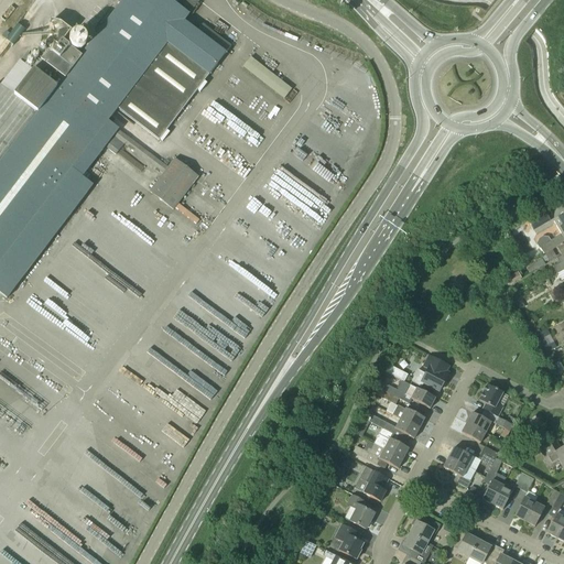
[(0,80),(0,294),(6,299),(90,186),(80,179),(114,137),(118,131),(108,123),(118,110),(159,141),(230,47),(202,25),(196,32),(183,22),(198,2),(195,0),(123,0),(80,57),(60,41),(52,52),(47,49),(31,71),(17,60),(0,80)]
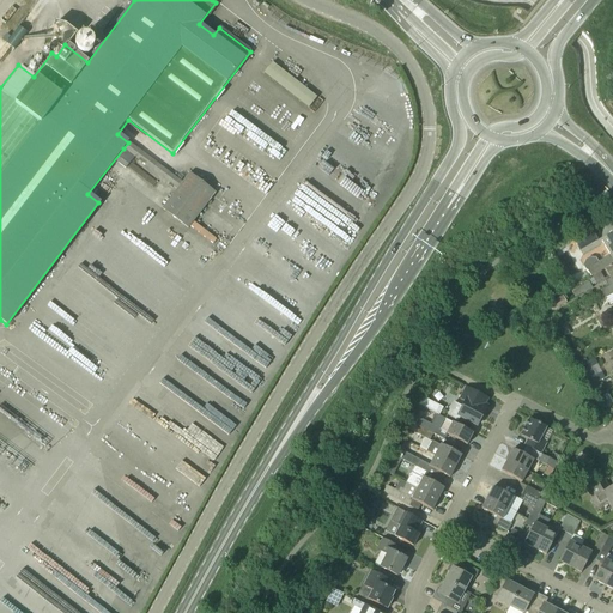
[(269,61),(260,72),(305,108),(315,97),(269,61)]
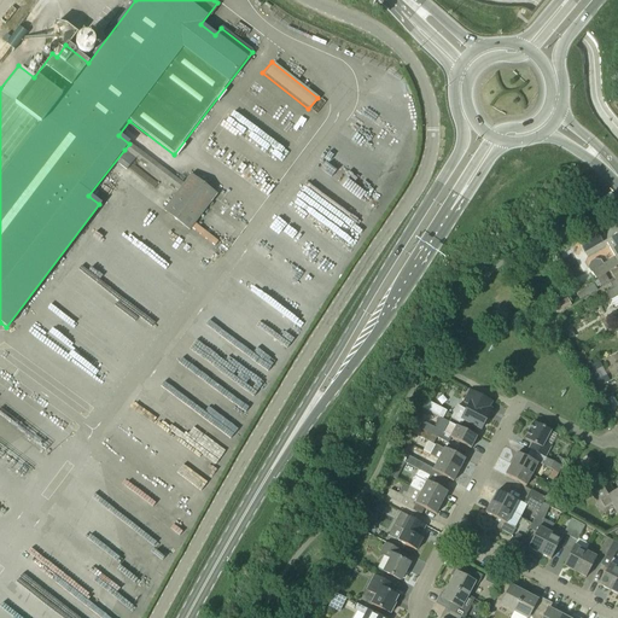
[(124,150),(179,191),(163,211),(190,232),(219,194),(192,175),(184,185),(129,144),(124,150)]
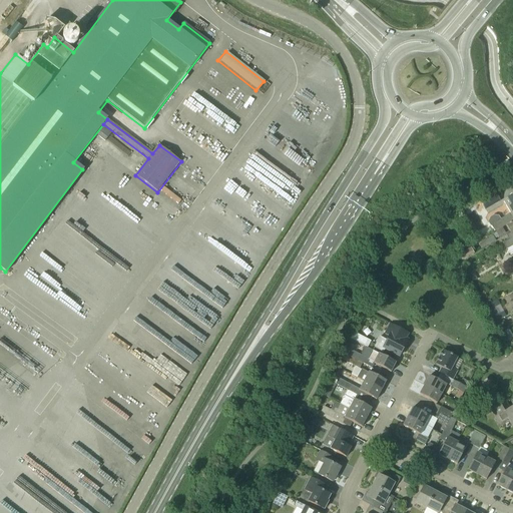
[(480,200),(481,201),(485,208),(499,200),(494,192),(480,200)]
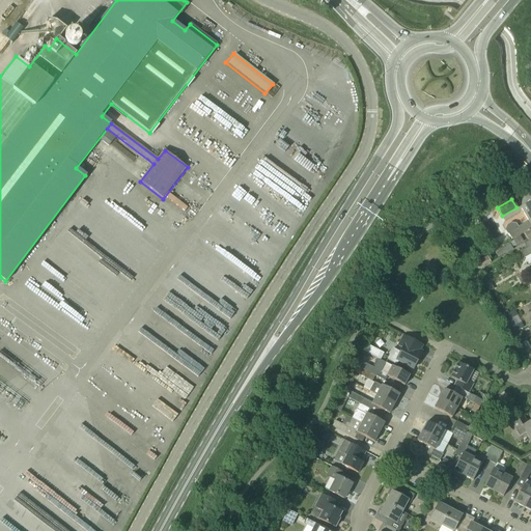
[(530,202),(520,210),(528,223),(518,228),(515,225),(511,224),(508,226),(506,230),(511,241),(520,235),(524,233),(530,228),(530,202)]
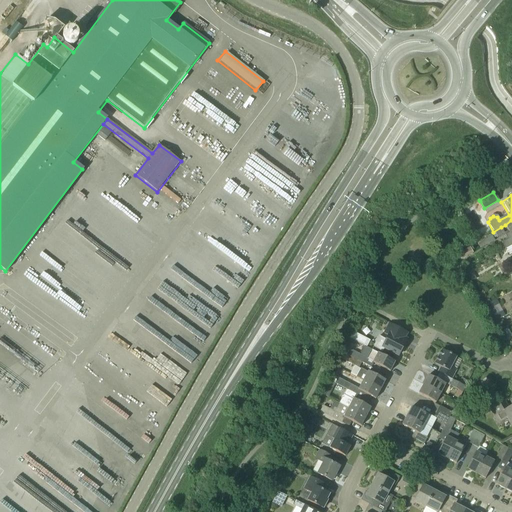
[(192,229),(247,266),(254,255),(199,219),(192,229)]
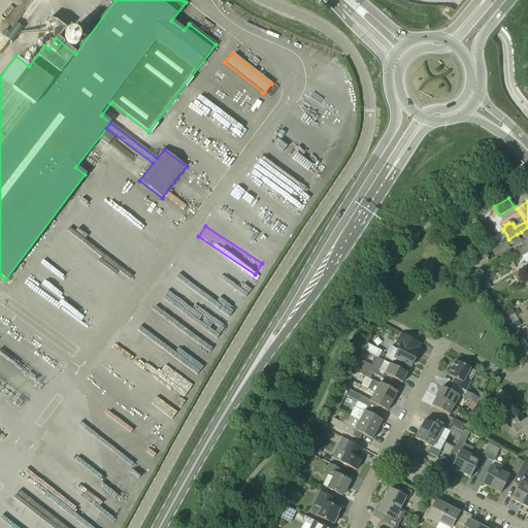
[(527,227),(521,232),(527,242),(527,243),(518,251),(522,257),(527,253),(527,227)]
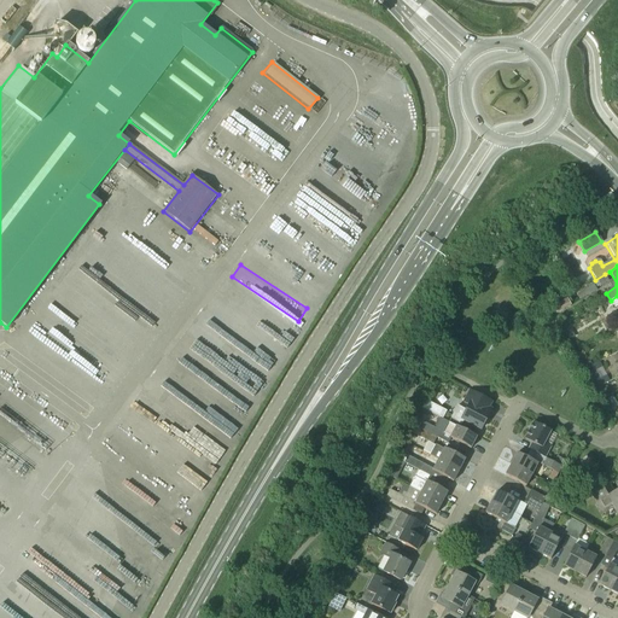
[(608,281),(605,274),(595,280),(584,286),(586,289),(576,293),(579,301),(598,291),(596,289),(601,285),(601,286),(608,281)]
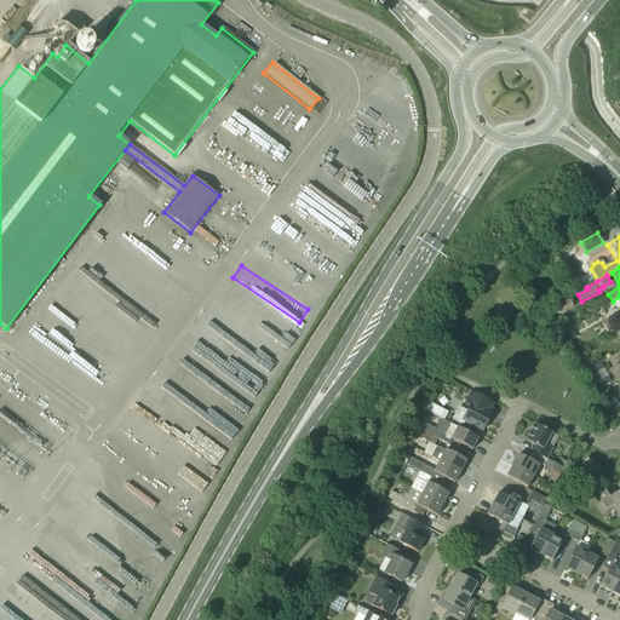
[(465,293),(460,290),(452,302),(457,305),(465,293)]
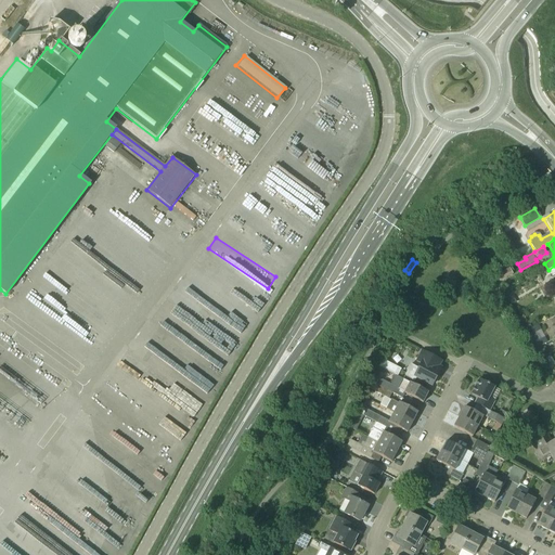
[(500,282),(513,274),(510,269),(497,275),(500,282)]
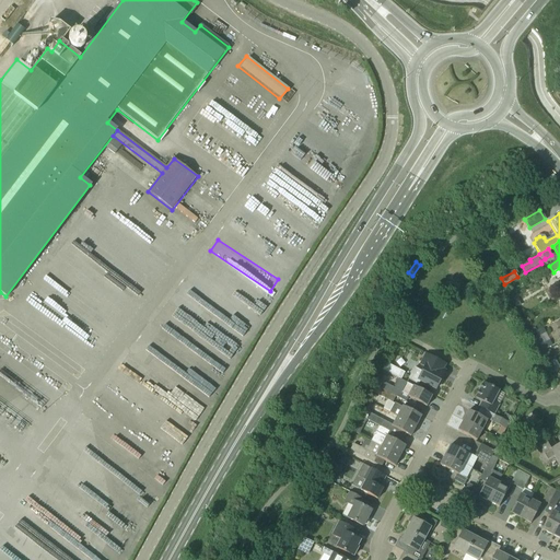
[(549,343),(545,346),(537,330),(528,335),(538,353),(547,349),(546,349),(550,347),(549,343)]
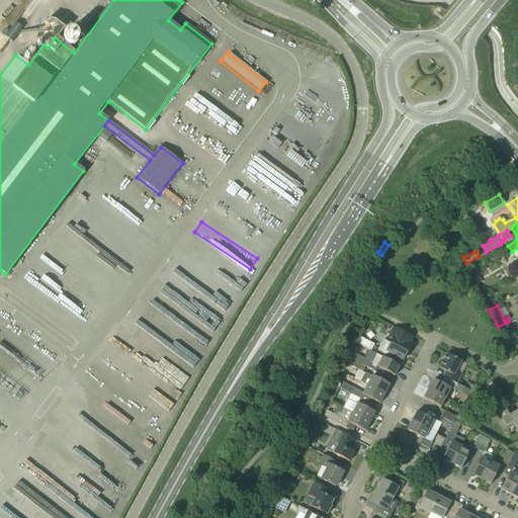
[(508,323),(500,328),(503,334),(512,330),(508,323)]
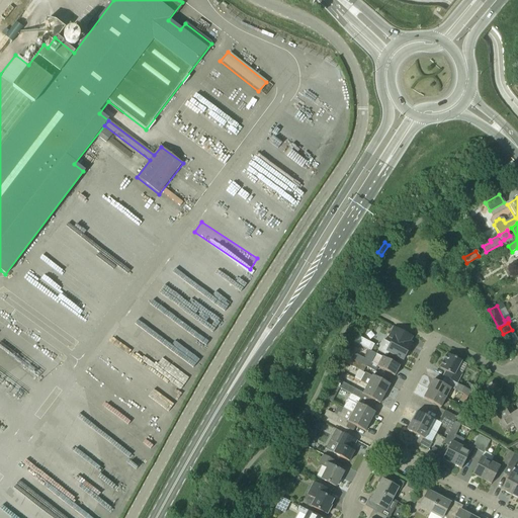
[(389,353),(403,361),(411,346),(406,343),(410,335),(394,327),(387,337),(393,340),(391,344),(382,340),(376,351),(386,357),(389,353)]
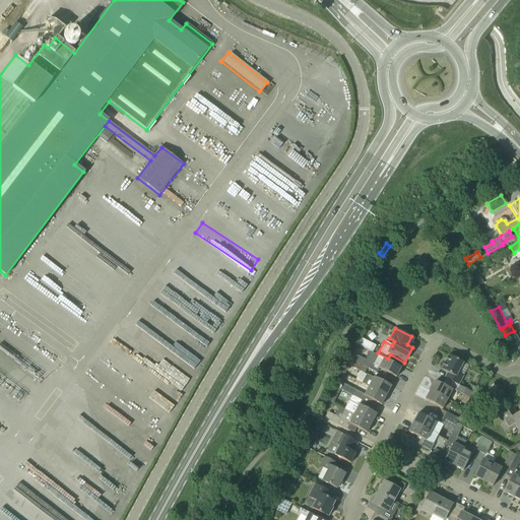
[(124,333),(119,342),(140,353),(145,343),(124,333)]
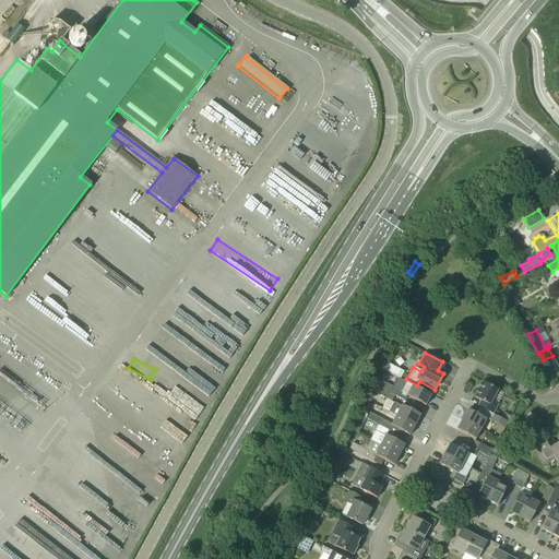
[(399,378),(402,371),(387,363),(382,369),(399,378)]
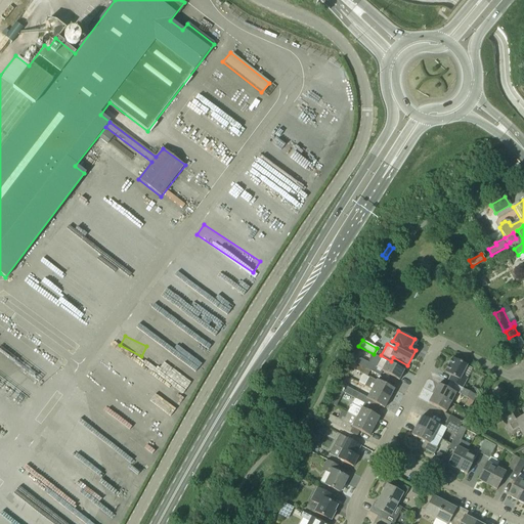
[(368,360),(369,363),(374,365),(374,366),(382,370),(381,372),(399,381),(404,372),(375,355),(370,356),(368,360)]
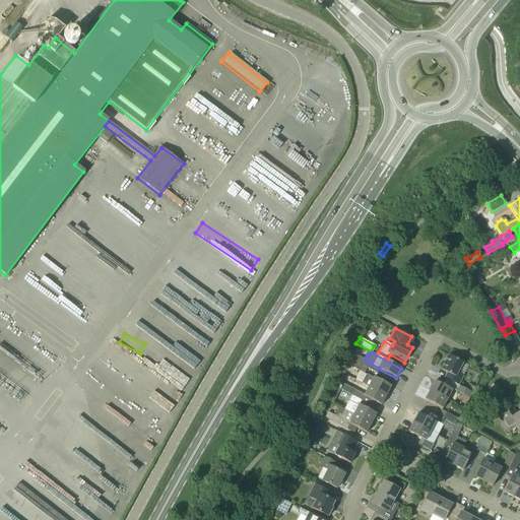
[(367,361),(352,353),(350,359),(368,369),(371,364),(371,363),(367,361)]
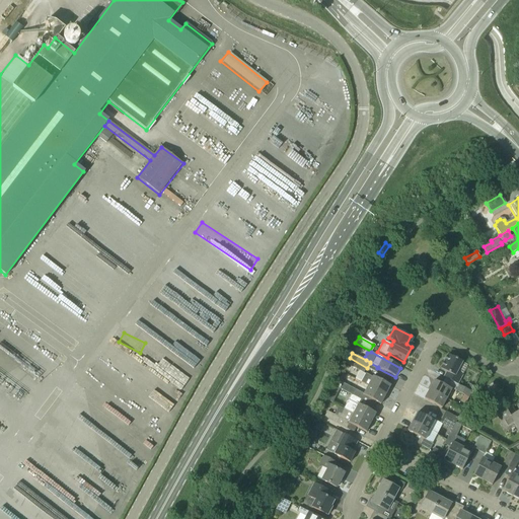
[(445,378),(455,384),(458,385),(463,376),(457,373),(463,363),(448,355),(441,369),(448,373),(445,378)]
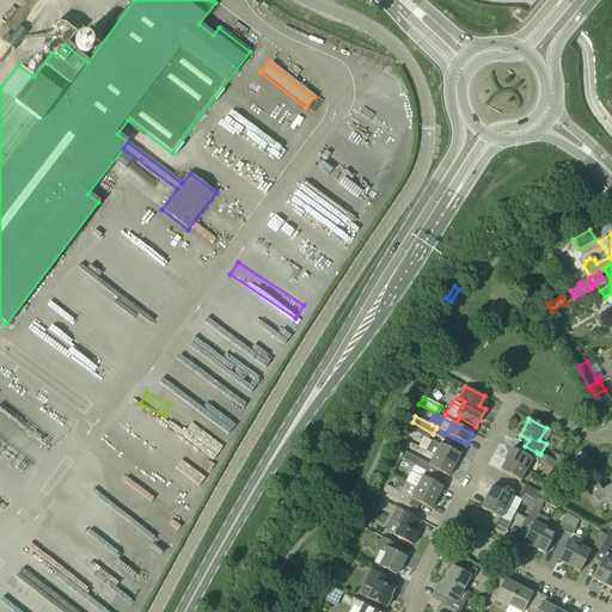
[(414,432),(429,440),(433,434),(412,422),(403,439),(409,441),(414,432)]
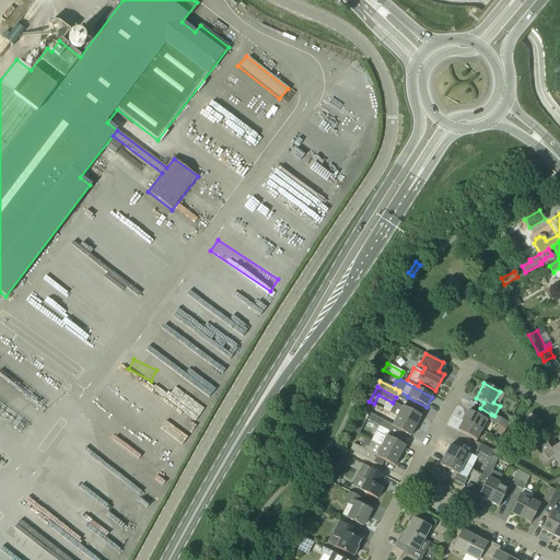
[(395,404),(389,412),(397,417),(416,427),(421,417),(403,407),(395,404)]
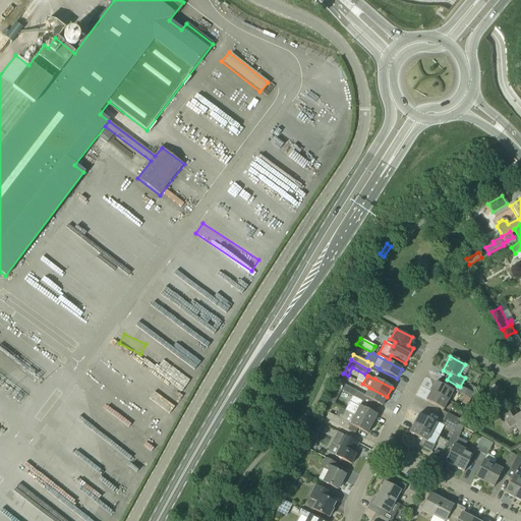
[(449,401),(454,392),(437,383),(431,392),(449,401)]
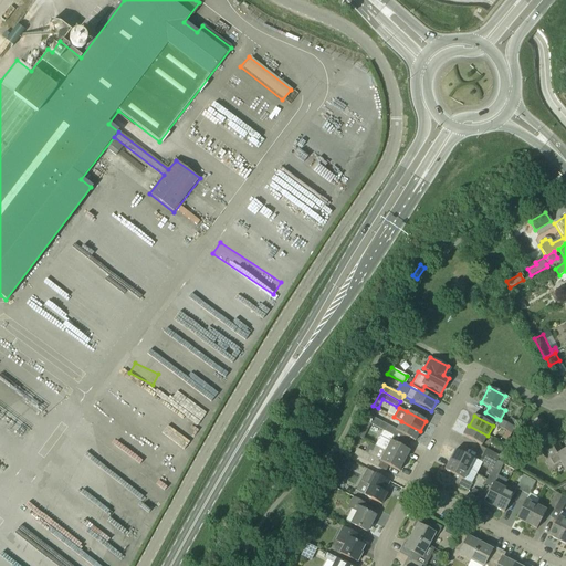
[(371,425),(384,431),(387,425),(375,418),(374,418),(373,419),(370,425),(371,425)]
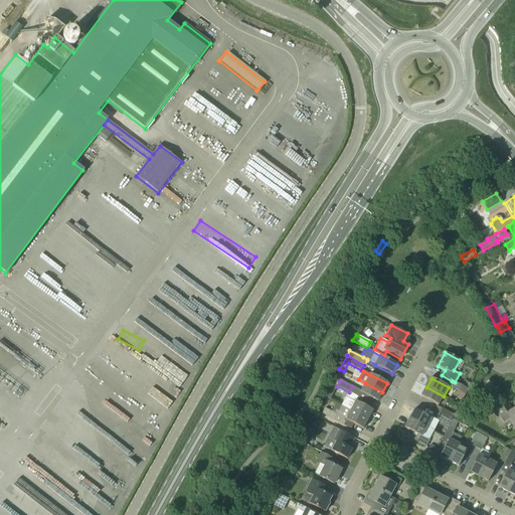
[(455,382),(452,381),(449,386),(466,395),(469,389),(455,382)]
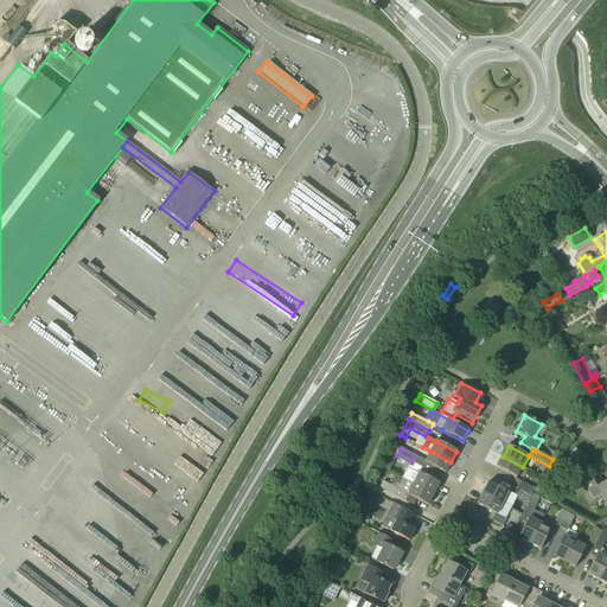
[(426,461),(415,455),(411,462),(423,468),(426,464),(445,473),(451,462),(430,452),(426,461)]
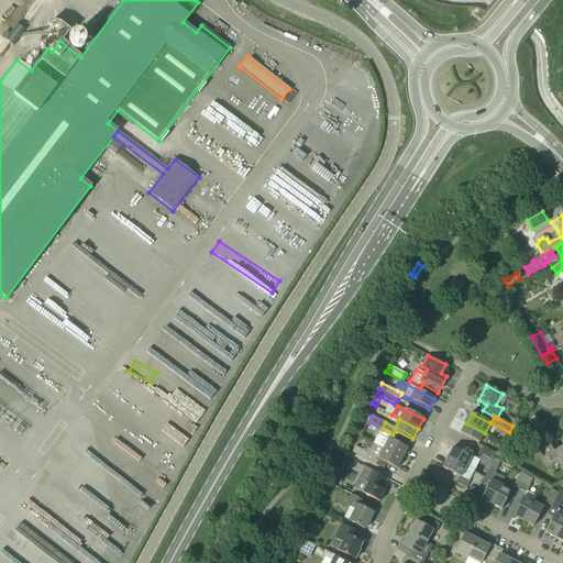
[(461,433),(479,443),(485,433),(466,423),(461,433)]
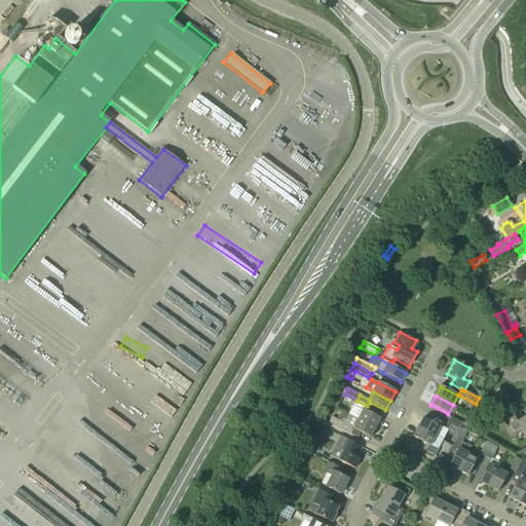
[(349,414),(376,428),(381,419),(364,410),(367,406),(357,401),(349,414)]
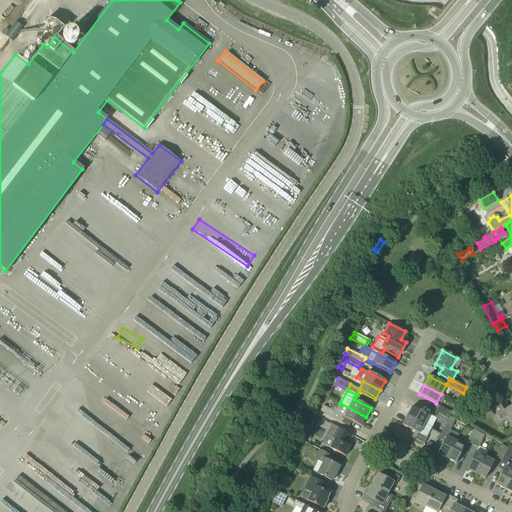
[(346,419),(361,427),(366,417),(340,403),(337,409),(334,408),(332,411),(323,406),(320,411),(333,418),(343,424),(346,419)]
